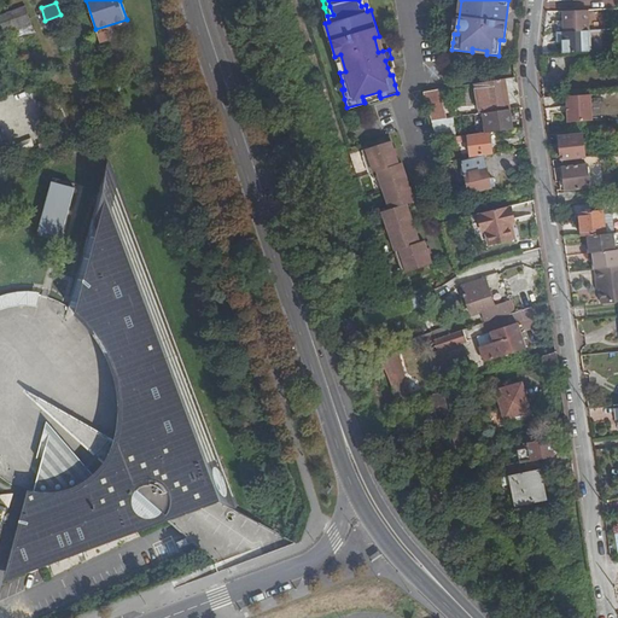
[(589,30),(588,10),(563,11),(564,33),(589,30)]
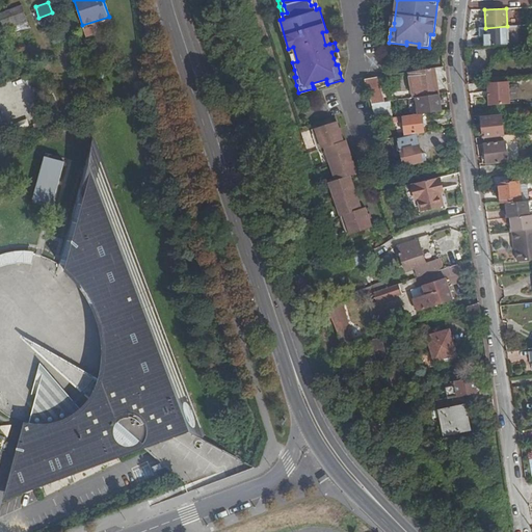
[(24,9),(8,15),(12,25),(15,30),(29,25),(24,9)]
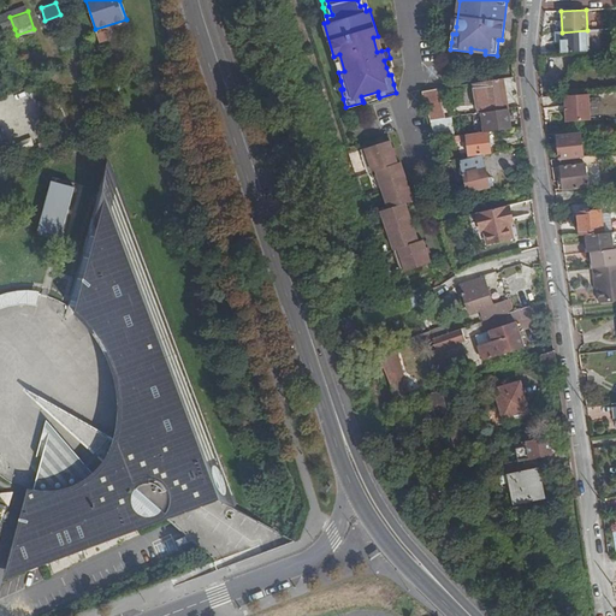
[(7,12),(0,13),(0,33),(0,34),(15,29),(10,17),(7,12)]
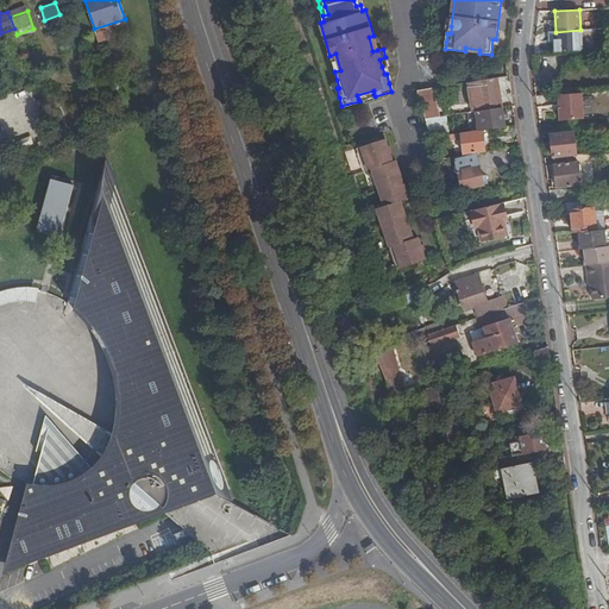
[(553,32),(554,51),(581,50),(581,30),(556,32),(553,32)]
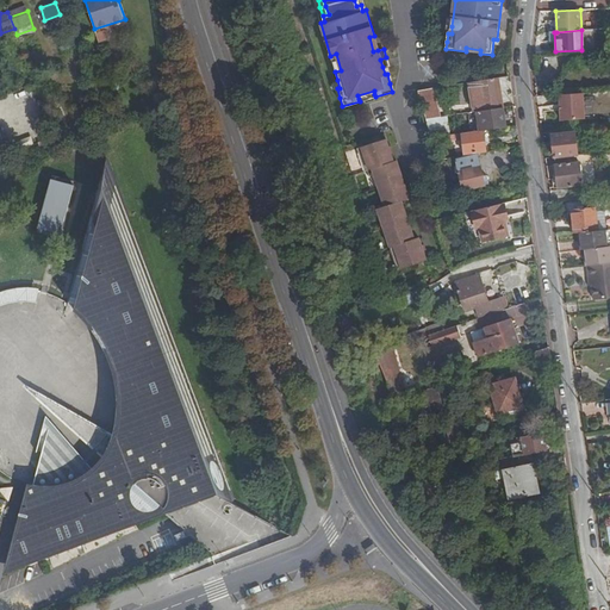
[(105,32),(97,35),(99,43),(109,41),(105,32)]
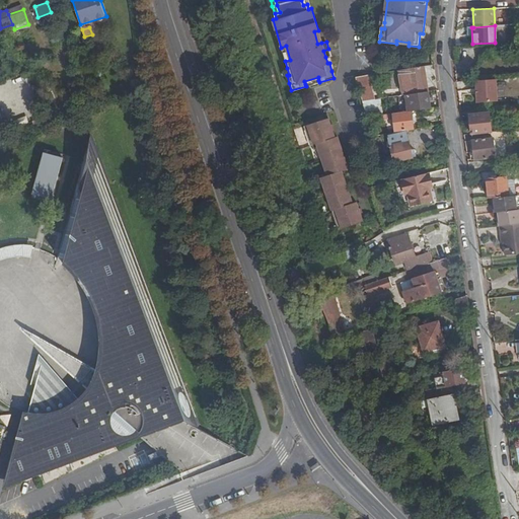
[(286,46),(281,48),(285,61),(290,60),(286,46)]
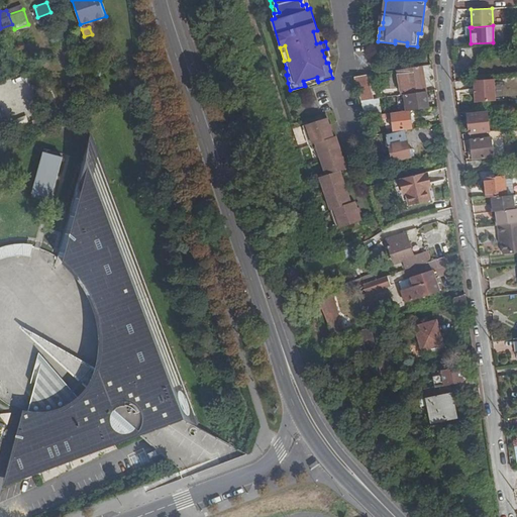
[(105,57),(108,65),(120,61),(118,53),(105,57)]
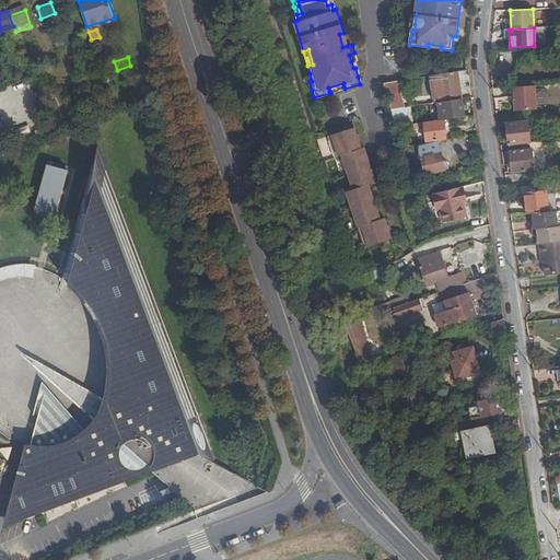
[(458,100),(454,73),(441,76),(431,78),(435,104),(440,104),(445,102),(458,100)]
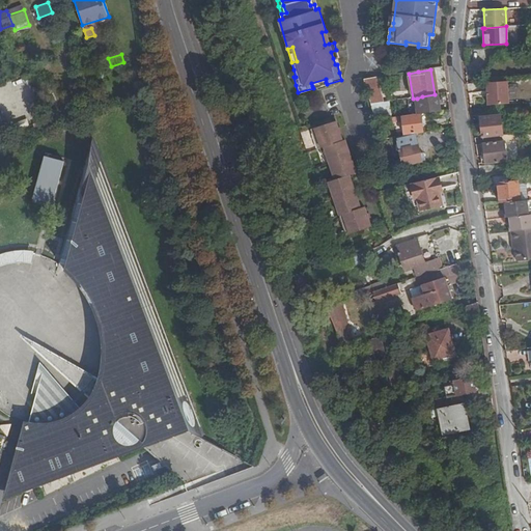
[(376,80),(364,84),(369,101),(371,107),(376,106),(383,105),(376,80)]
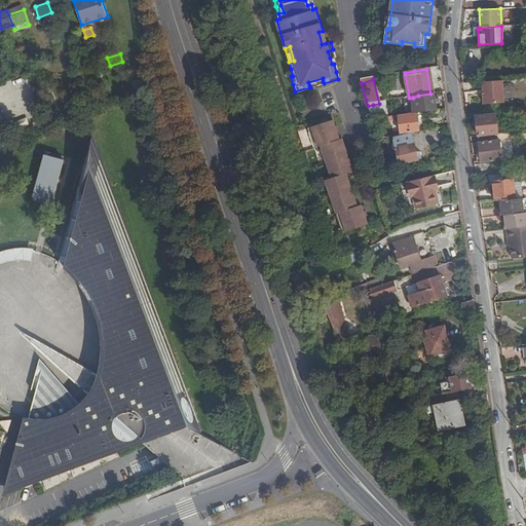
[(503,79),(483,81),(484,103),(504,102),(503,79)]
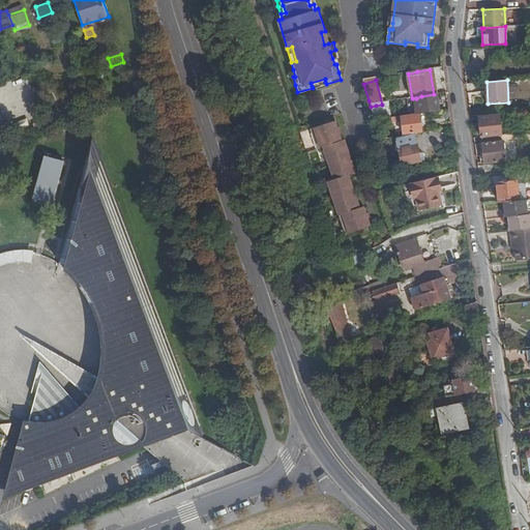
[(416,98),(419,114),(438,110),(437,105),(439,105),(438,93),(434,94),(421,96),(416,98)]
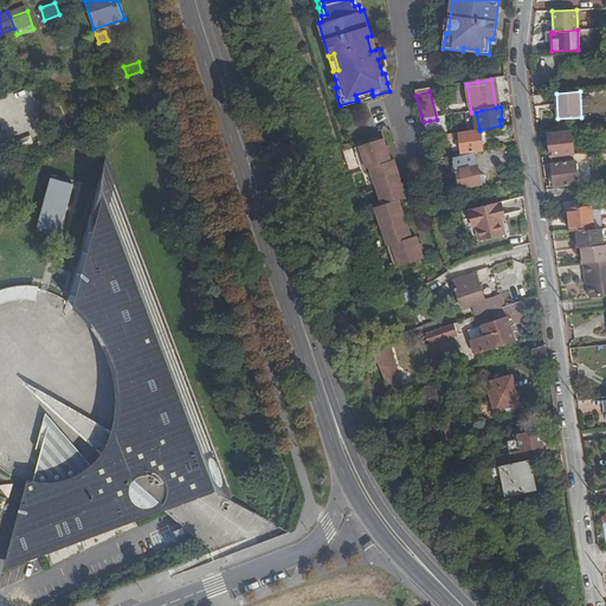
[(0,162),(1,162),(11,159),(12,159),(0,127),(0,162)]
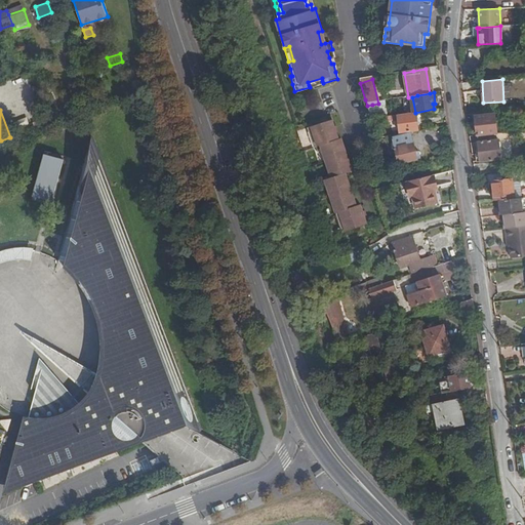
[(477,115),(478,134),(497,132),(495,113),(477,115)]
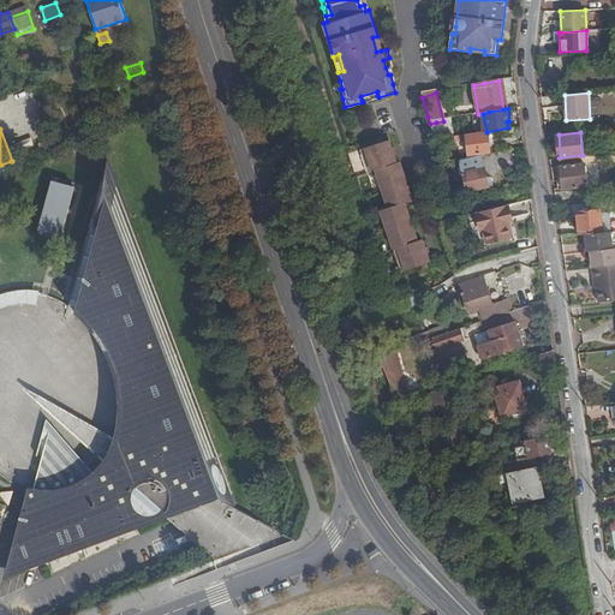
[(487,133),(464,139),(464,142),(467,157),(490,153),(487,133)]
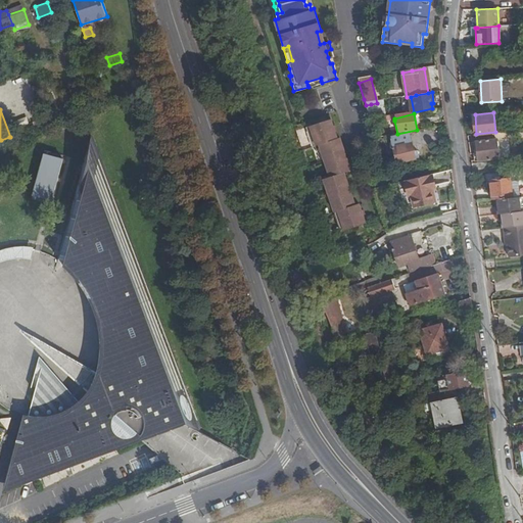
[(331,119),(310,126),(312,133),(307,134),(312,146),(319,144),(329,177),(323,179),(334,212),(337,210),(340,218),(336,219),(340,231),(365,224),(359,203),(354,205),(351,196),(346,180),(343,173),(350,171),(342,145),(339,137),(337,138),(331,119)]
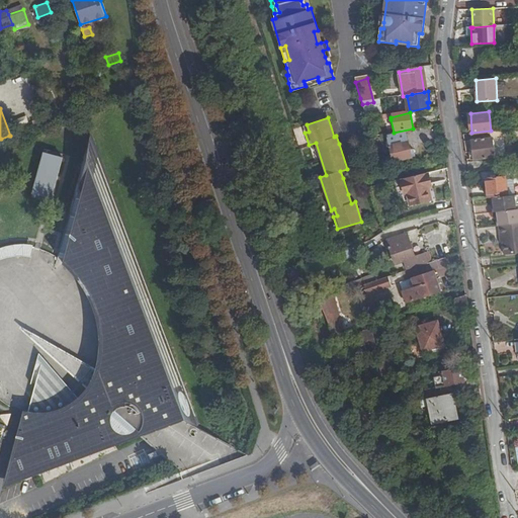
[(23,411),(6,478),(22,472),(24,479),(118,444),(109,433),(111,433),(114,434),(118,436),(121,437),(125,438),(130,438),(134,437),(138,435),(139,433),(141,432),(143,428),(145,423),(172,413),(200,429),(178,365),(144,273),(109,178),(91,131),(74,197),(58,257),(65,262),(70,266),(76,271),(81,277),(85,283),(89,290),(92,297),(95,306),(98,316),(100,324),(102,332),(103,341),(103,349),(101,357),(100,365),(98,370),(97,374),(94,380),(90,386),(88,390),(86,393),(80,399),(40,352),(32,383),(36,384),(29,413),(23,411)]
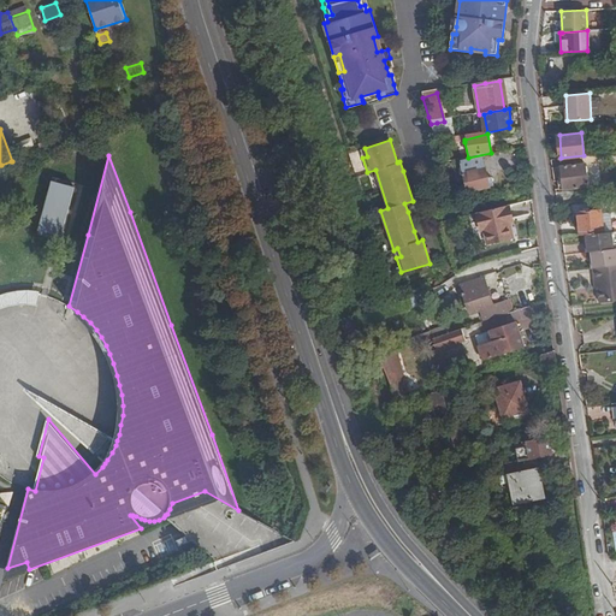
[(484,161),(458,166),(465,194),(489,189),(484,161)]
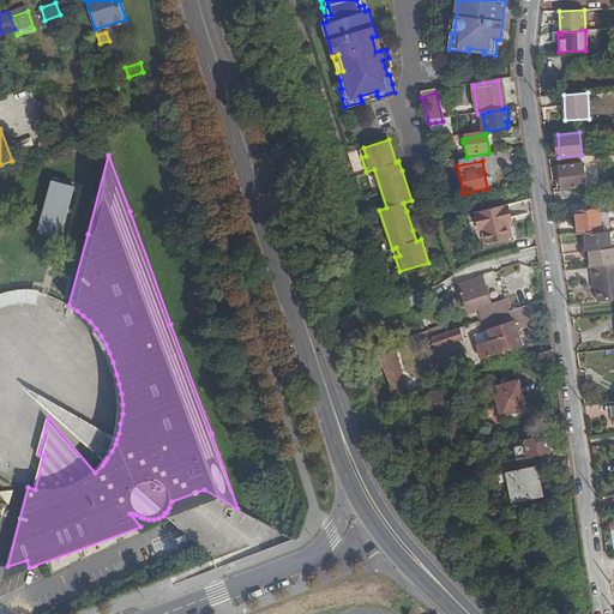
[(582,162),(559,164),(560,179),(557,179),(558,188),(584,186),(582,162)]
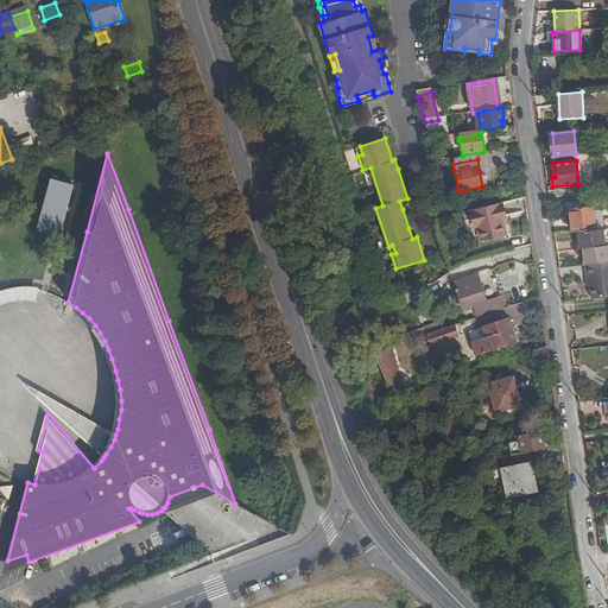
[(74,187),(51,181),(38,229),(61,235),(74,187)]
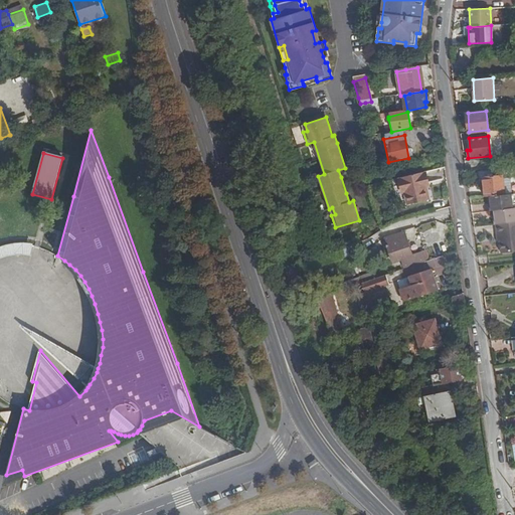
[(423,175),(423,173),(403,180),(404,182),(408,195),(411,207),(428,201),(423,185),(428,184),(425,174),(423,175)]
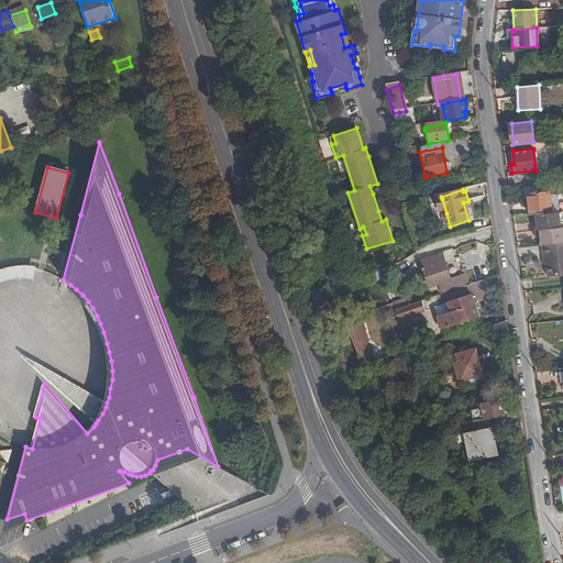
[(536,191),(538,213),(562,211),(560,189),(536,191)]
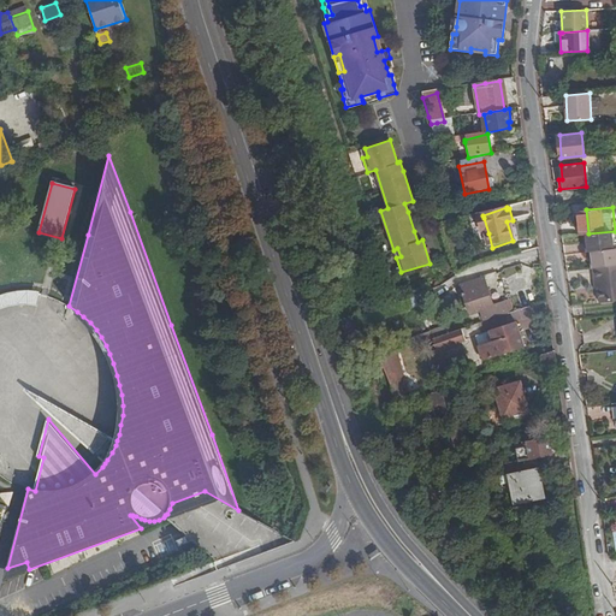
[(480,236),(489,234),(484,218),(475,220),(480,236)]
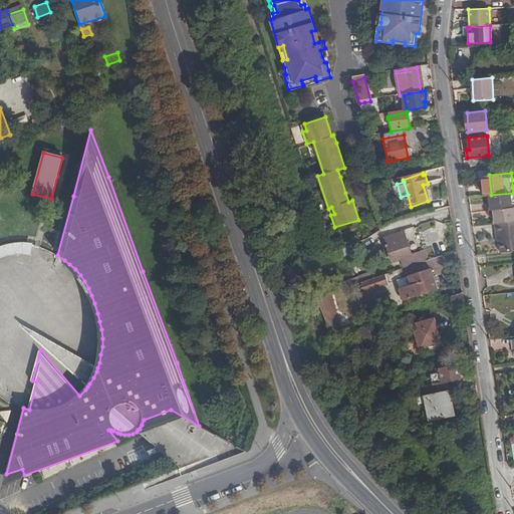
[(513,206),(513,192),(513,193),(491,195),(489,195),(491,209),(494,209),(513,206)]
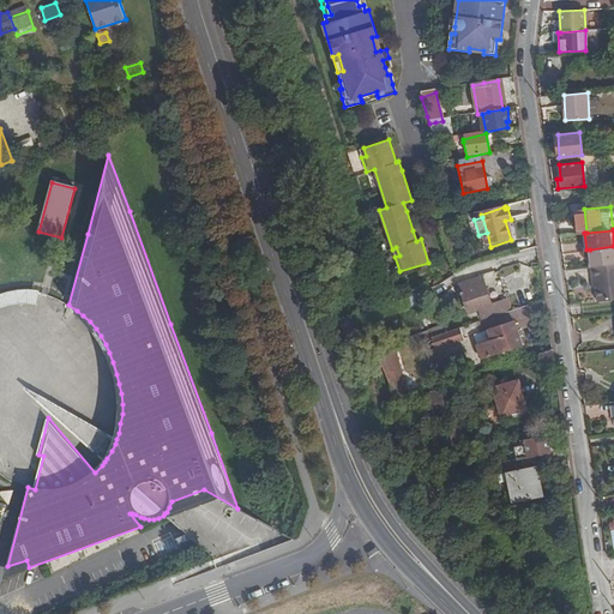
[(613,246),(590,250),(591,266),(613,264),(613,246)]
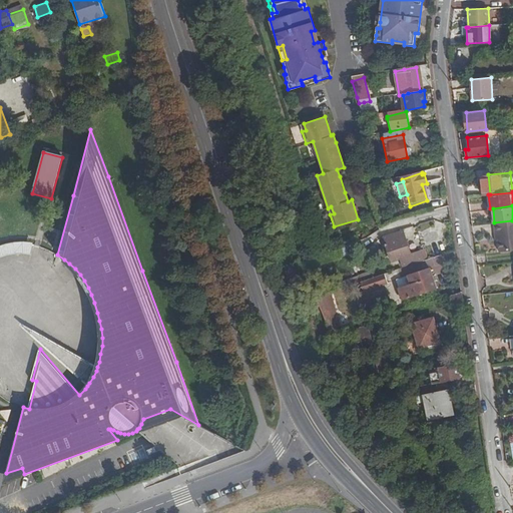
[(497,231),(500,250),(512,249),(512,220),(494,222),(494,231),(497,231)]
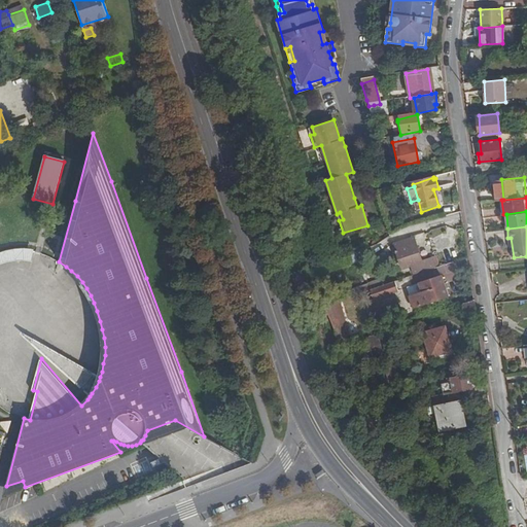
[(414,269),(416,274),(433,268),(431,258),(422,261),(415,241),(394,247),(402,273),(414,269)]
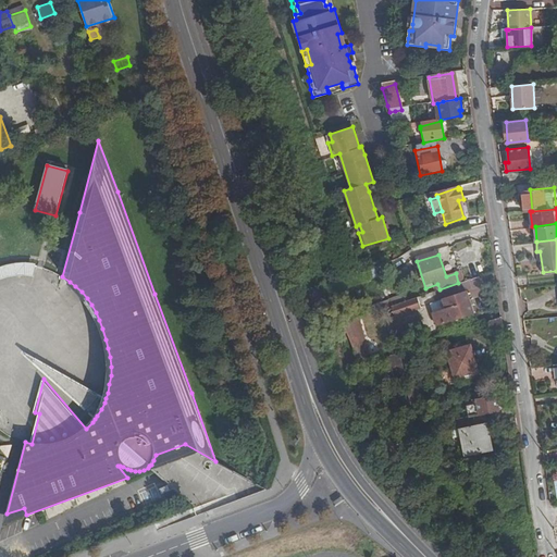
[(1,263),(0,263),(0,329),(3,319),(7,317),(16,318),(16,336),(40,321),(41,321),(42,312),(46,309),(47,297),(44,296),(36,285),(37,269),(34,264),(1,263)]
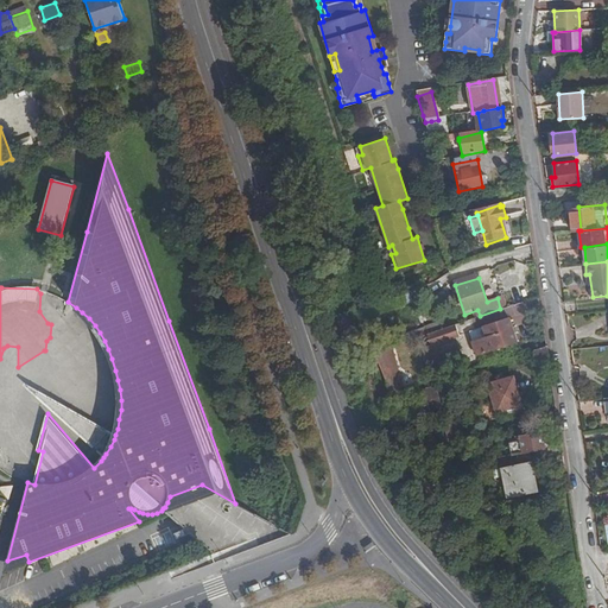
[(510,318),(485,327),(487,336),(474,341),(479,354),(518,341),(510,318)]
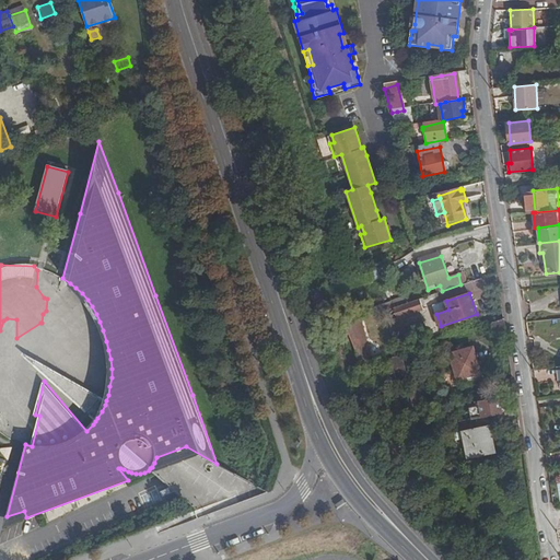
[(419,310),(415,300),(391,307),(394,318),(419,310)]
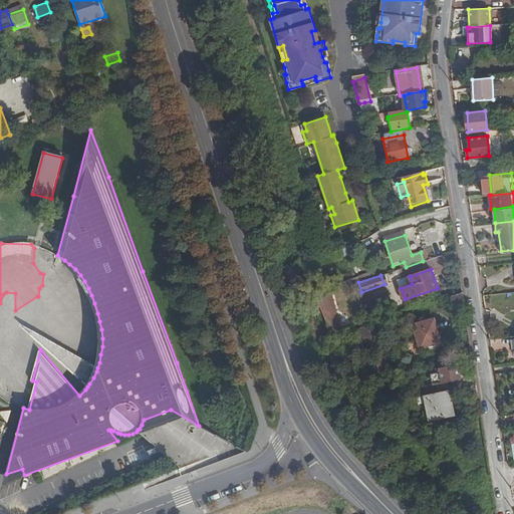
[(323,323),(338,319),(331,292),(316,295),(323,323)]
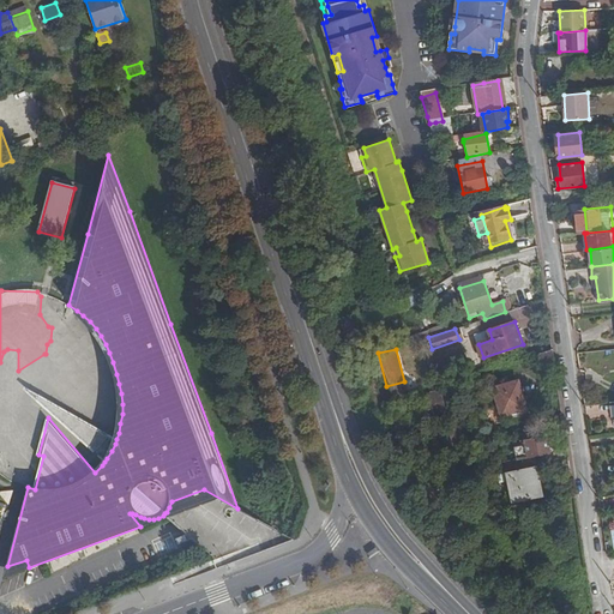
[(542,366),(554,362),(552,349),(540,353),(542,366)]
